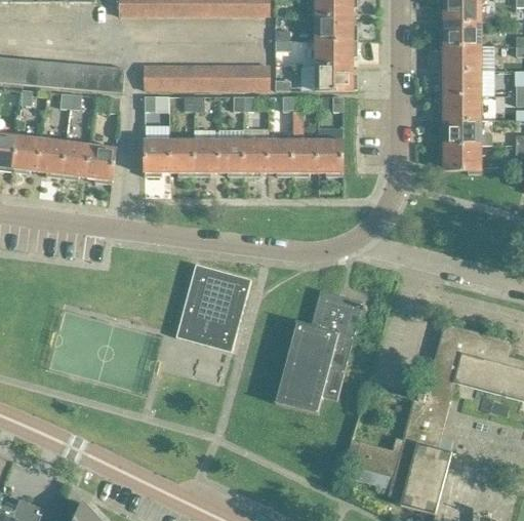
[(132,15),(131,0),(118,0),(119,15),(132,15)]
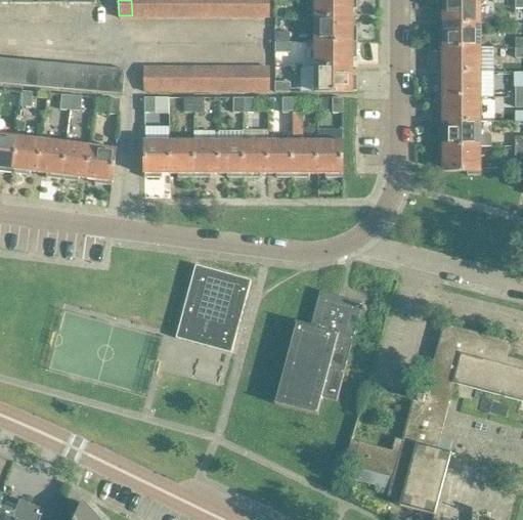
[(144,15),(144,0),(131,0),(132,15),(144,15)]
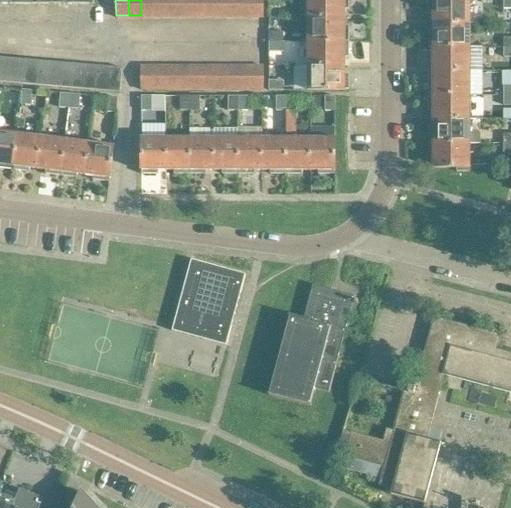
[(152,15),(152,0),(141,0),(141,15),(152,15)]
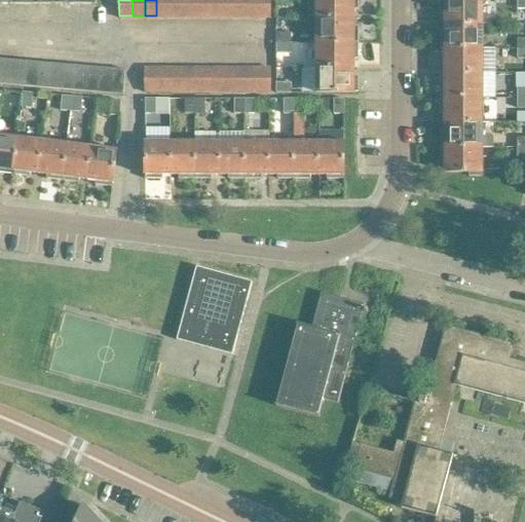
[(169,15),(169,0),(156,0),(156,15),(169,15)]
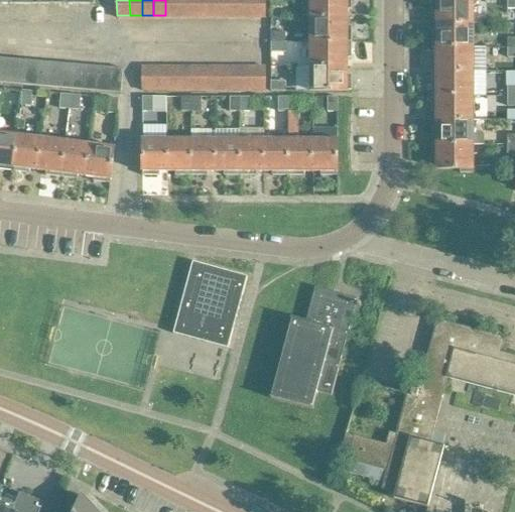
[(178,15),(177,0),(165,0),(165,15),(178,15)]
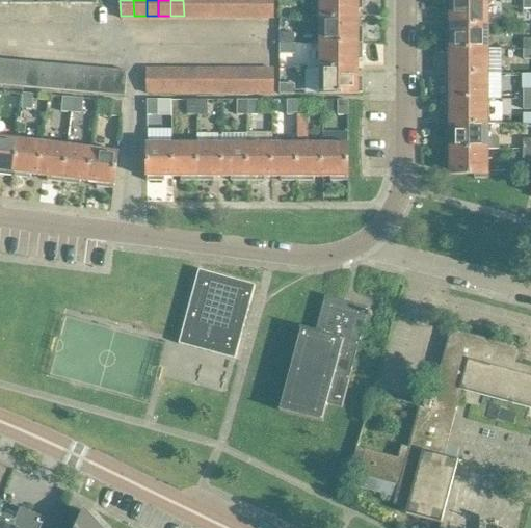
[(196,16),(195,0),(183,0),(184,16),(196,16)]
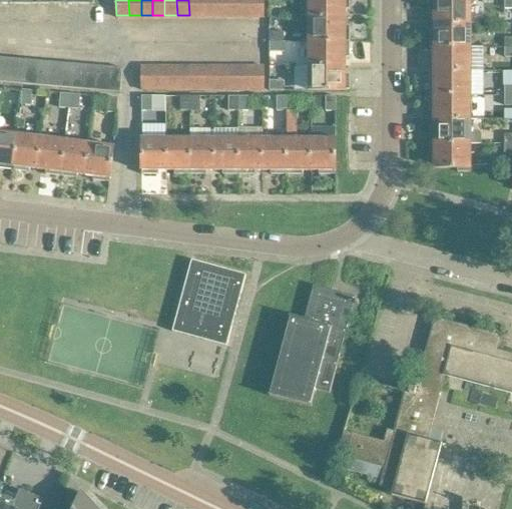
[(201,15),(200,0),(188,0),(189,15),(201,15)]
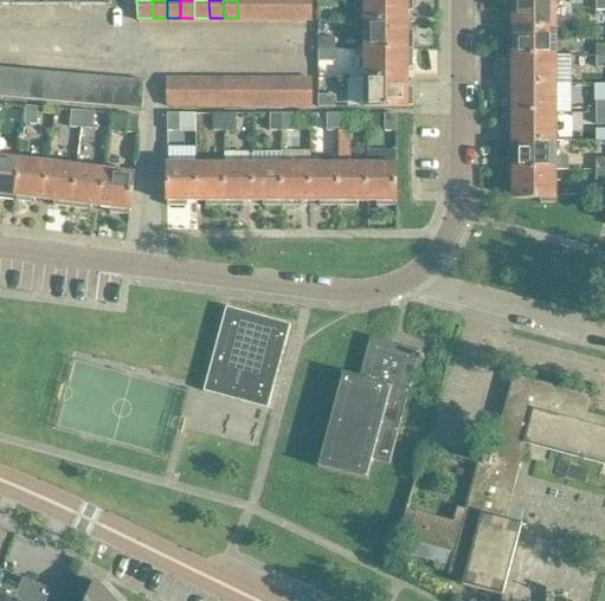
[(251,18),(251,0),(237,0),(238,18),(251,18)]
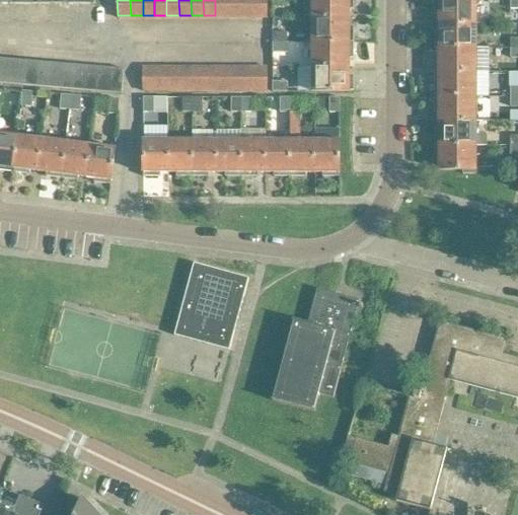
[(227,16),(226,0),(215,0),(215,15),(227,16)]
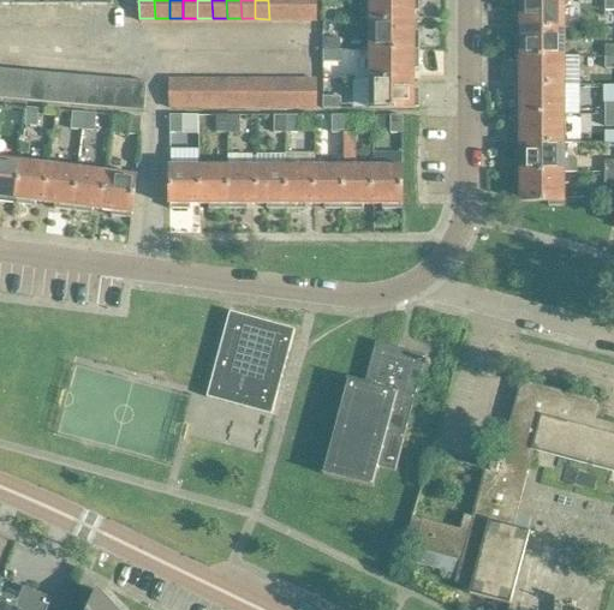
[(284,19),(282,0),(268,0),(269,19),(284,19)]
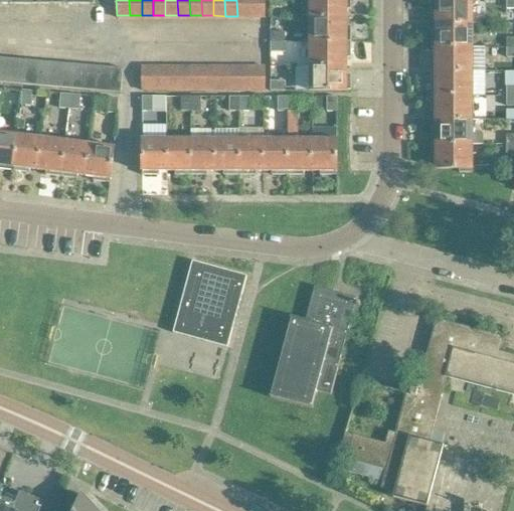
[(250,16),(249,0),(236,0),(237,16),(250,16)]
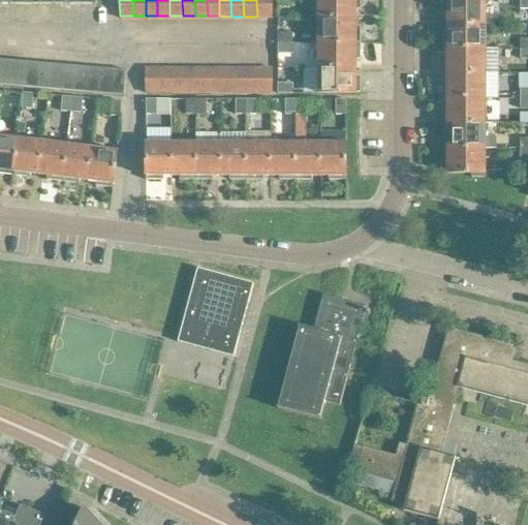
[(256,0),(257,17),(270,17),(270,0),(256,0)]
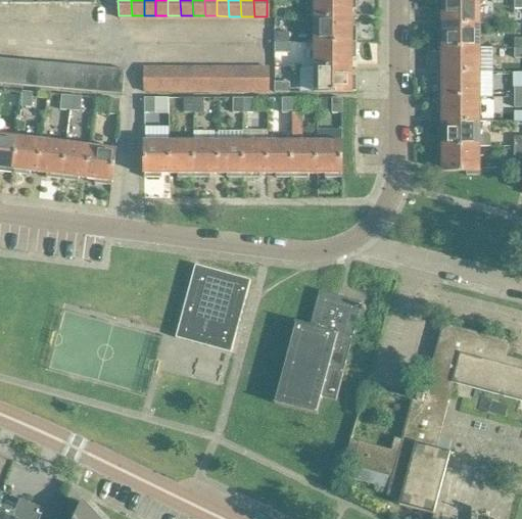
[(354,5),(354,0),(313,0),(313,14),(350,14),(350,5),(354,5)]
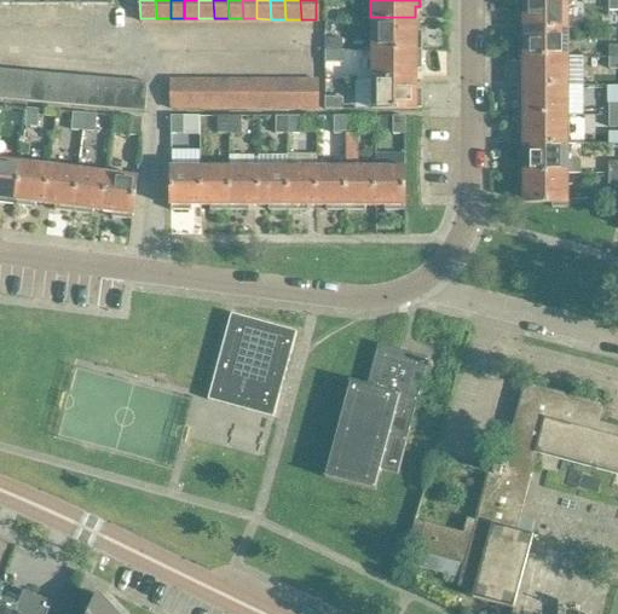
[(517,0),(517,13),(523,13),(523,23),(567,23),(567,0),(517,0)]
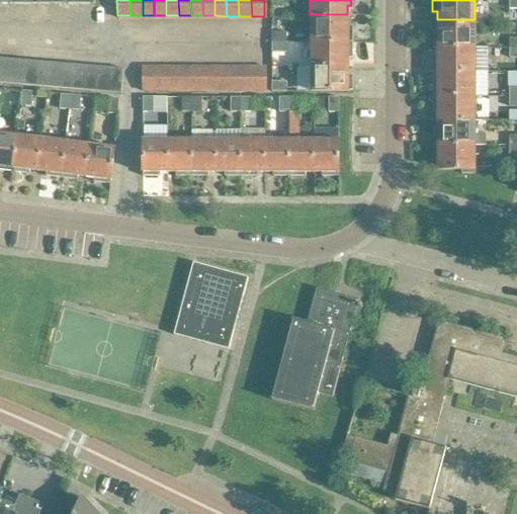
[(347,22),(347,14),(310,14),(309,38),(351,38),(351,22),(347,22)]
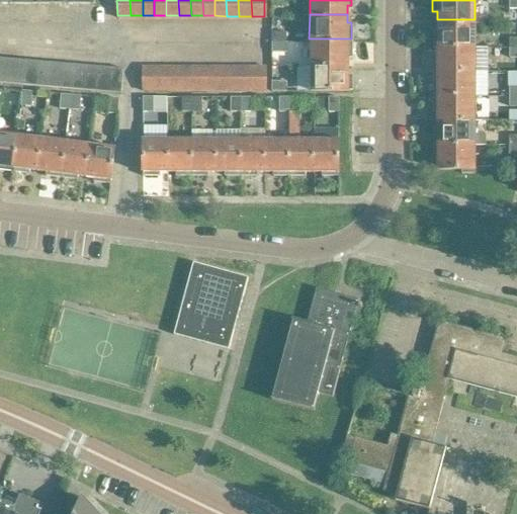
[(475,44),(475,19),(437,19),(437,28),(432,28),(433,44),(475,44)]
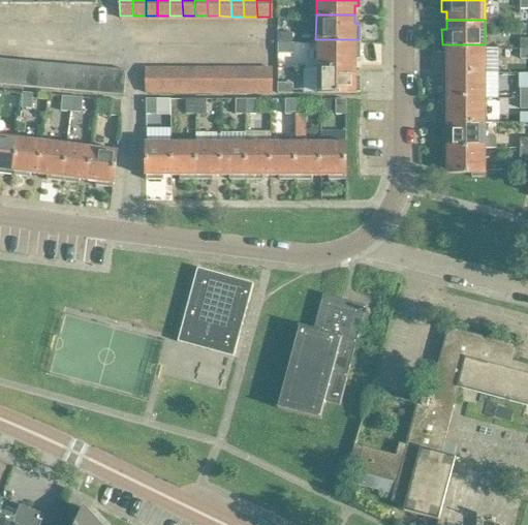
[(277,30),(277,39),(291,39),(291,30),(277,30)]
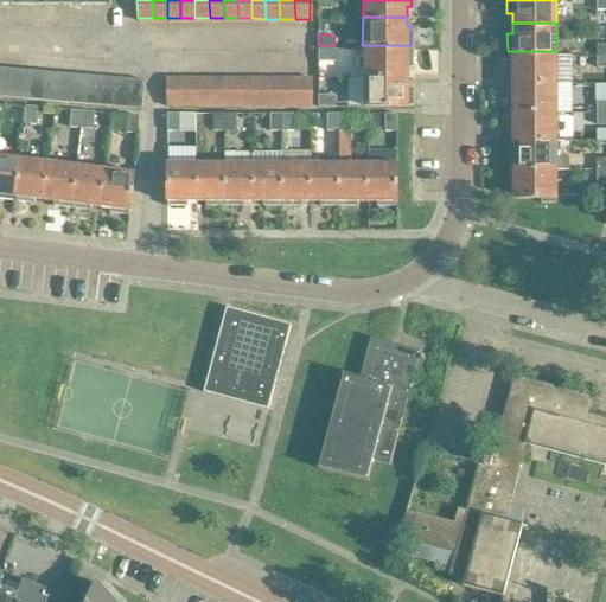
[(605,50),(605,40),(595,40),(595,50),(605,50)]
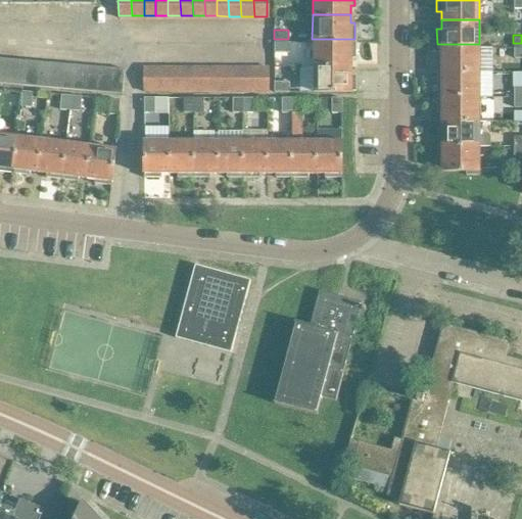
[(289,49),(288,39),(274,39),(274,49),(289,49)]
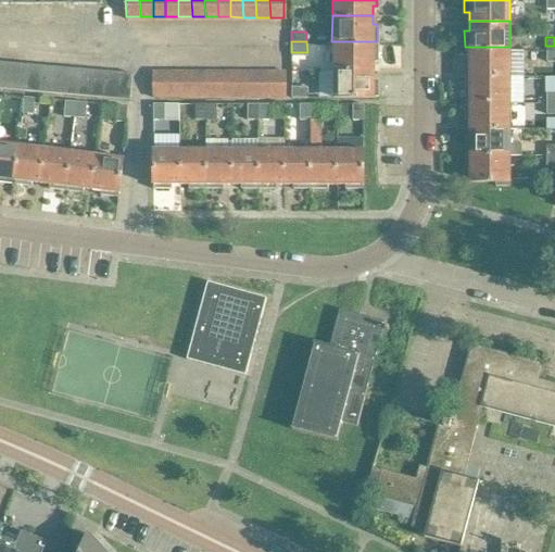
[(377,59),(377,41),(331,41),(331,67),(373,67),(373,59),(377,59)]
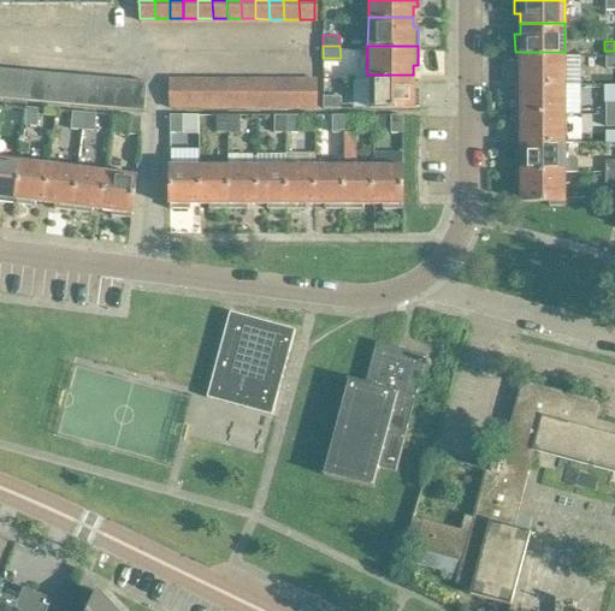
[(614,65),(614,51),(604,51),(605,65),(614,65)]
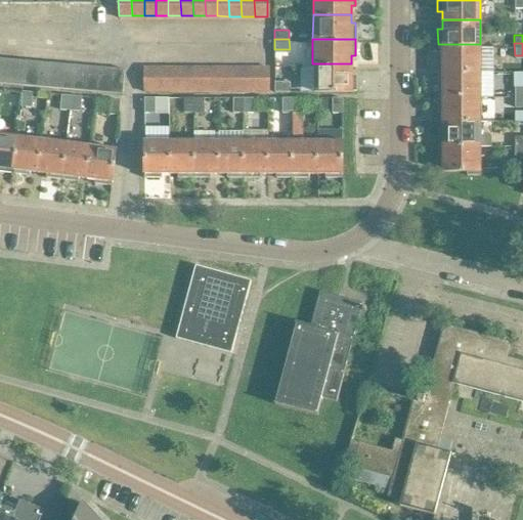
[(480,69),(480,44),(438,44),(438,60),(443,60),(443,70),(480,69)]
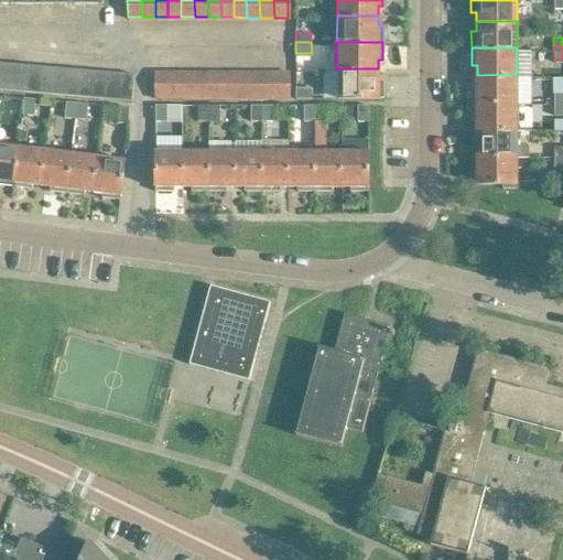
[(0,86),(12,87),(14,61),(0,60),(0,86)]
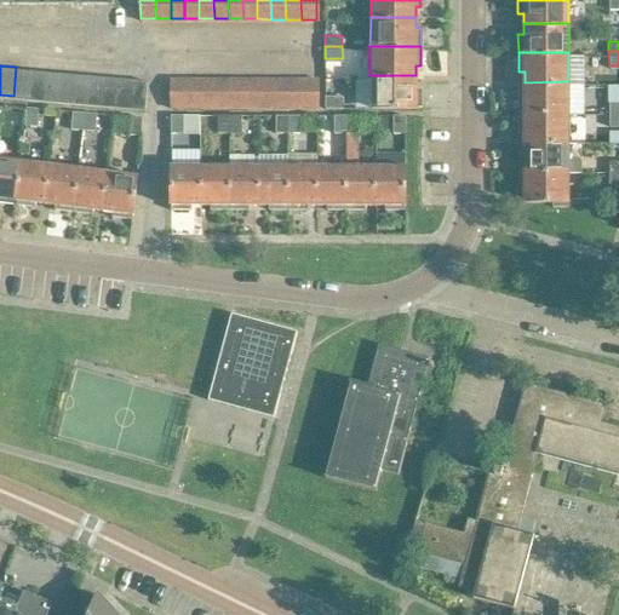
[(28,98),(32,68),(16,67),(13,96),(28,98)]
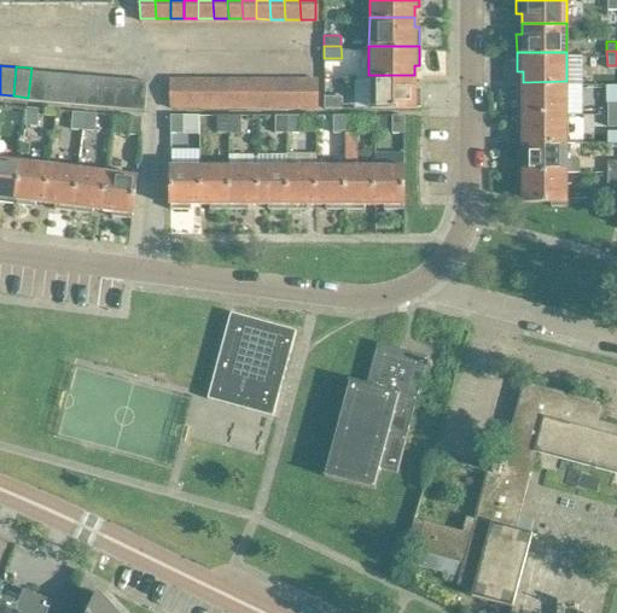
[(42,99),(45,69),(31,68),(28,98),(42,99)]
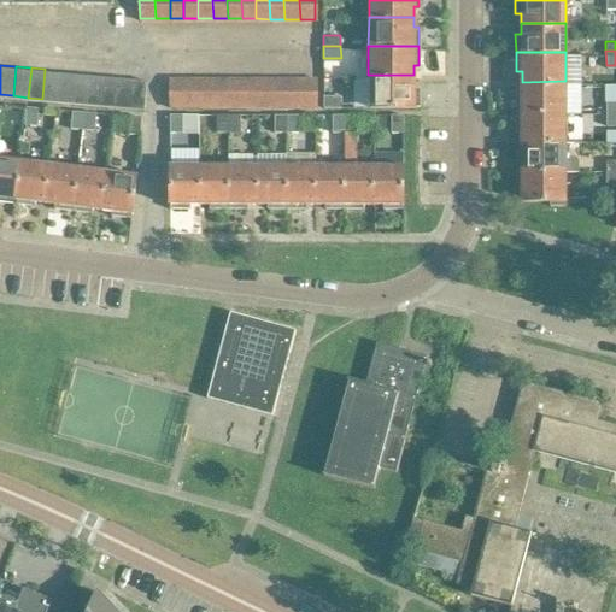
[(57,100),(59,71),(45,69),(42,99),(57,100)]
